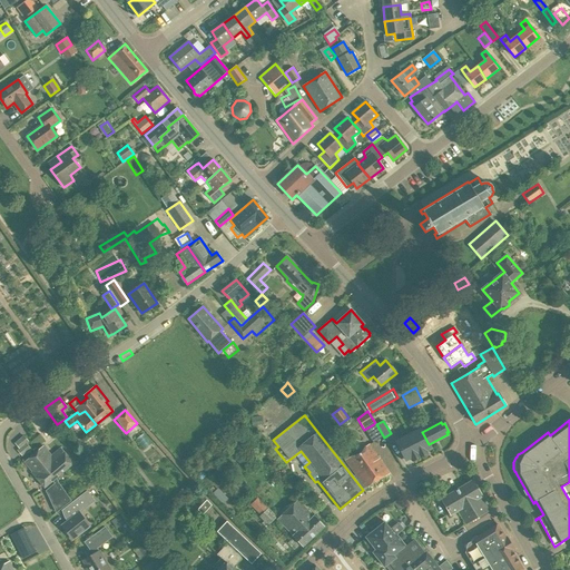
[(58,433),(50,424),(43,430),(52,439),(58,433)]
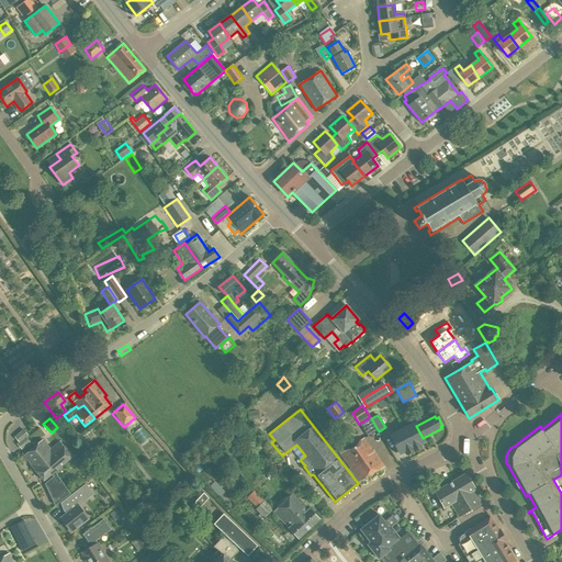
[(403,428),(414,450),(420,446),(419,445),(425,441),(423,438),(416,426),(415,423),(403,428)]
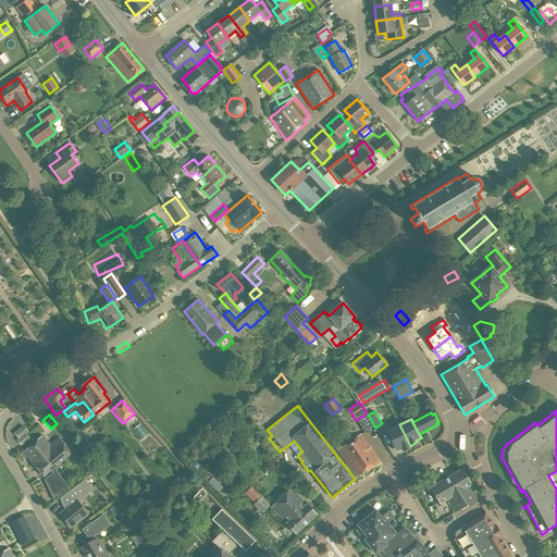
[(403,449),(410,446),(399,424),(387,431),(397,450),(401,447),(403,449)]
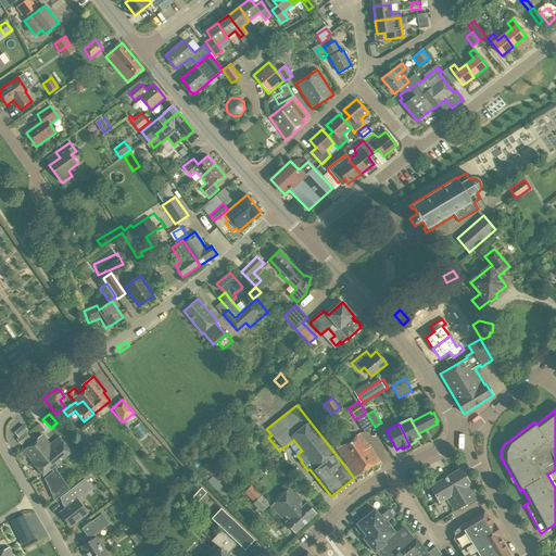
[(27,430),(23,426),(15,432),(20,438),(25,432),(27,430)]
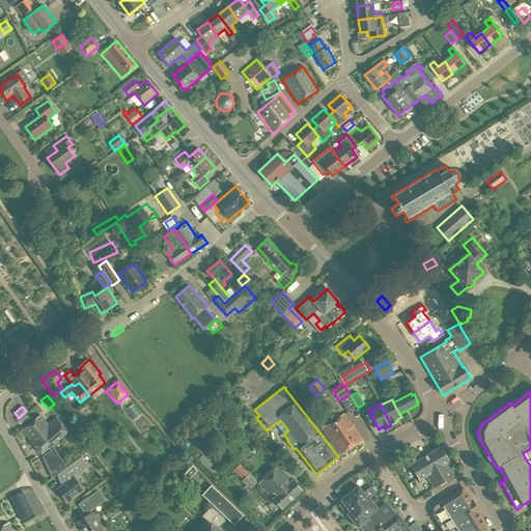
[(339,455),(340,455),(363,442),(344,414),(323,428),(320,429),(339,455)]
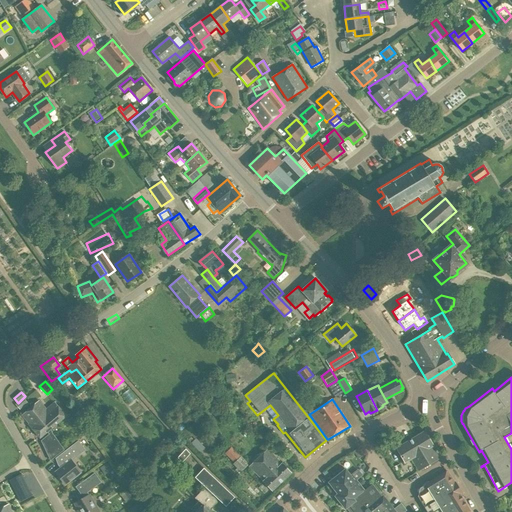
[(45,410),(38,401),(30,407),(50,430),(65,416),(54,403),(45,410)]
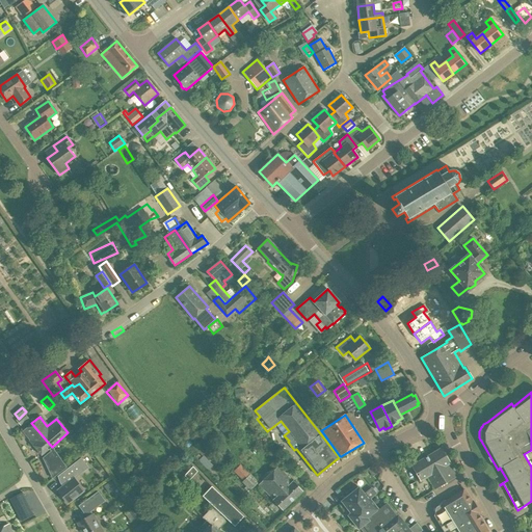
[(79,428),(83,424),(79,418),(74,422),(79,428)]
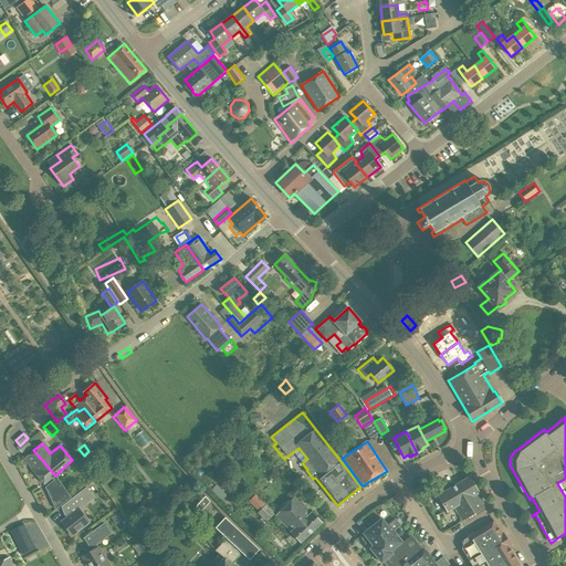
[(55,475),(33,450),(23,460),(31,469),(31,470),(44,485),(52,478),(54,481),(45,489),(55,509),(71,496),(55,475)]
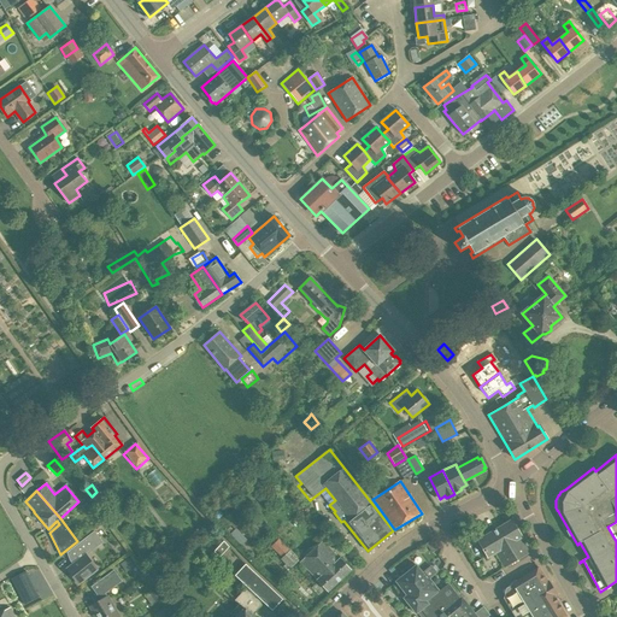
[(223,526),(229,521),(218,510),(213,515),(223,526)]
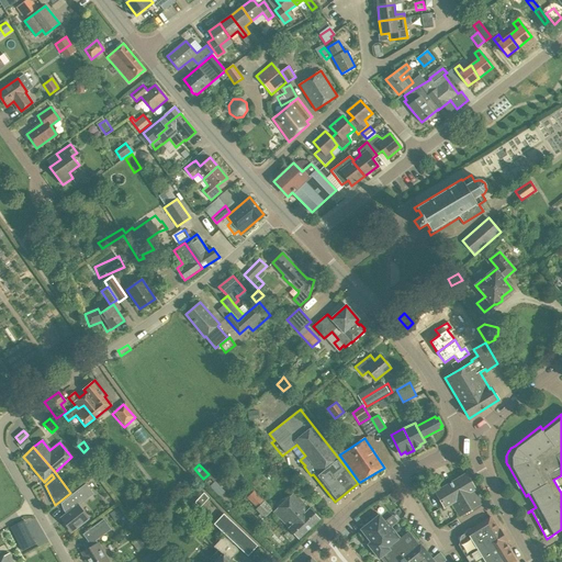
[(482,504),(474,490),(474,489),(467,474),(436,493),(444,507),(450,503),(459,518),(482,504)]
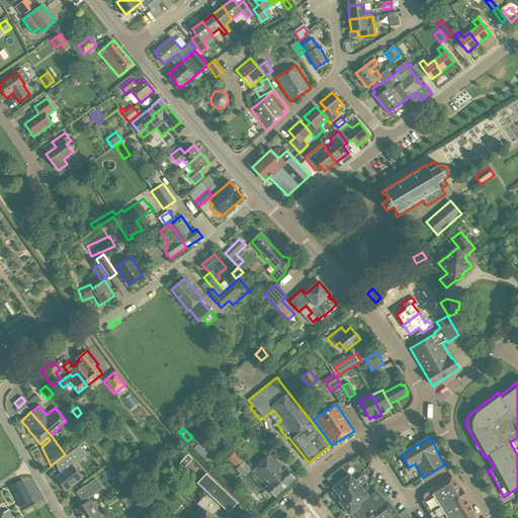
[(152,464),(169,447),(166,444),(149,461),(152,464)]
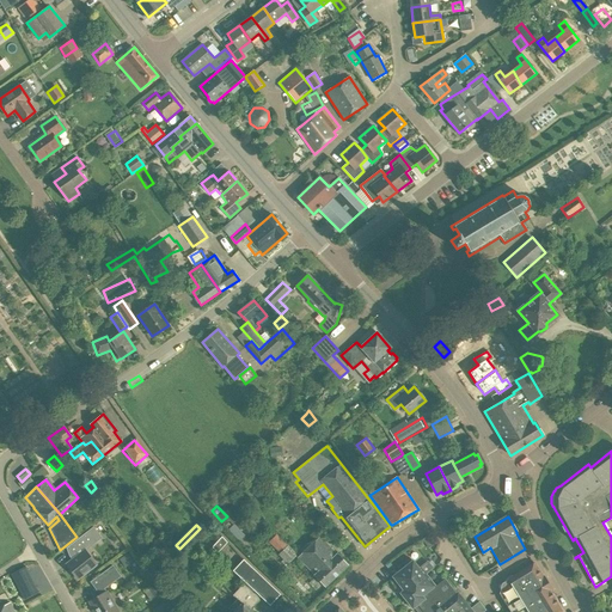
[(239,542),(245,536),(234,525),(228,530),(239,542)]
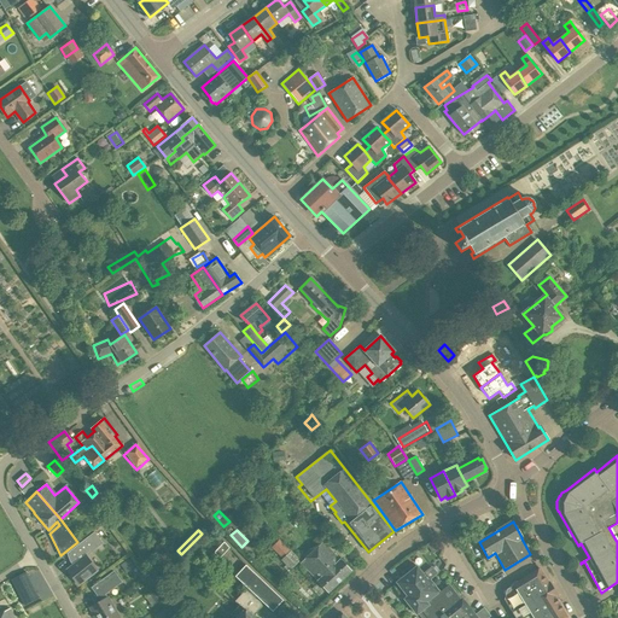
[(79,584),(98,570),(87,555),(104,543),(94,531),(66,553),(74,561),(73,564),(74,565),(68,570),(79,584)]
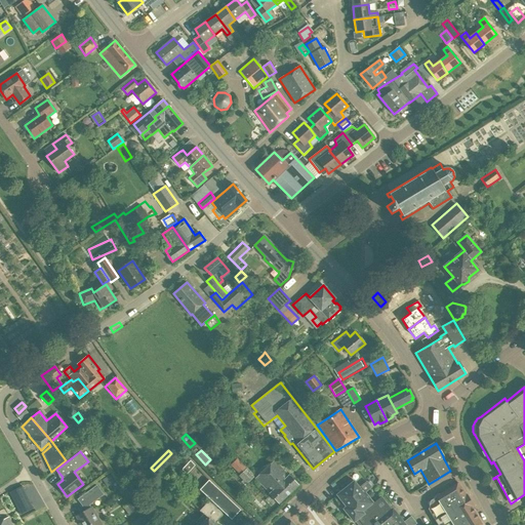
[(132,462),(127,456),(125,457),(135,472),(139,469),(134,461),(132,462)]
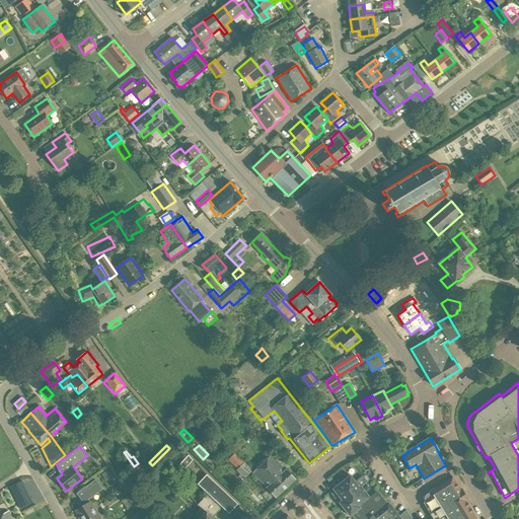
[(243,463),(234,453),(228,459),(237,469),(235,470),(243,478),(252,470),(244,462),(243,463)]
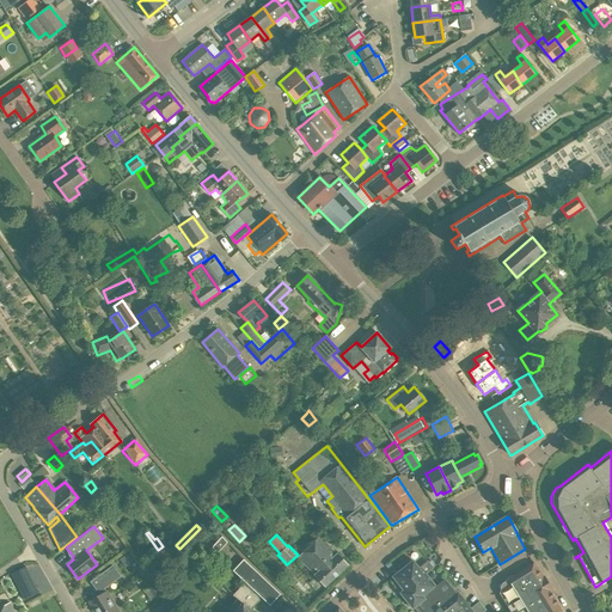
[(336,555),(320,537),(298,558),(314,575),(314,576),(325,587),(348,565),(337,554),(336,555)]
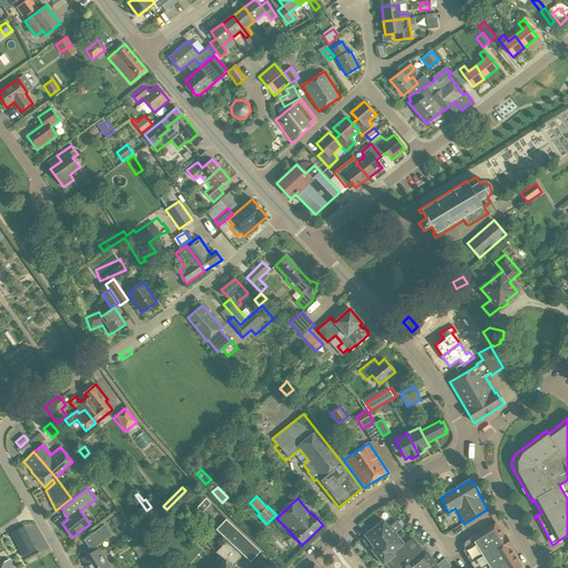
[(202,513),(211,504),(205,499),(196,508),(202,513)]
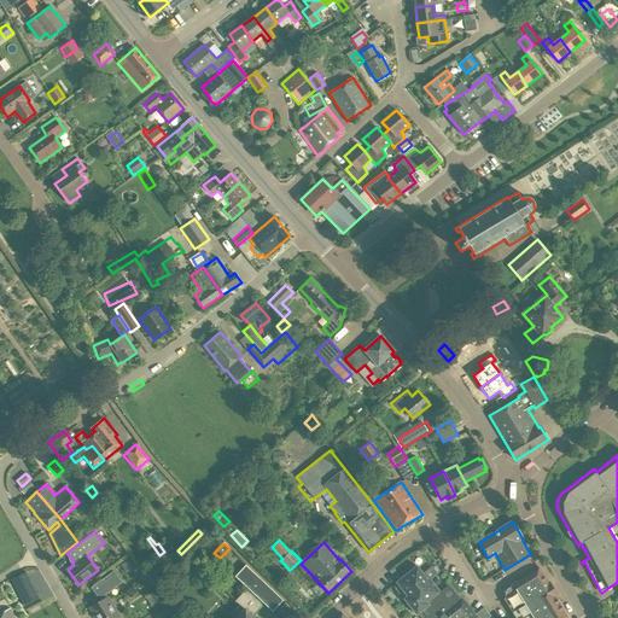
[(415,564),(407,570),(410,573),(397,583),(409,596),(406,600),(417,614),(418,613),(421,617),(426,617),(433,613),(426,602),(438,593),(439,592),(430,579),(438,573),(432,566),(423,573),(415,564)]
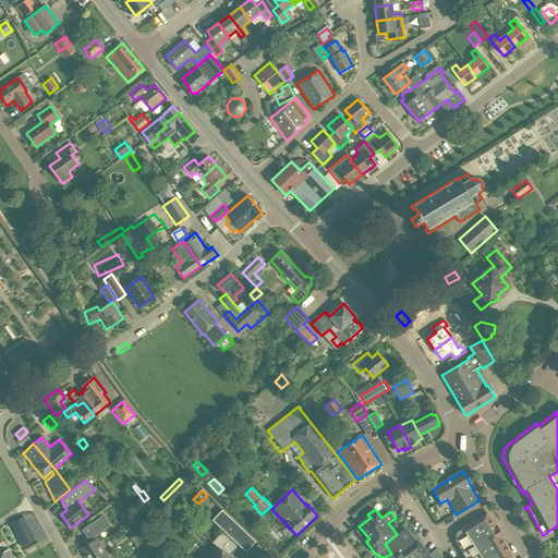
[(510,557),(511,556),(500,538),(501,537),(487,513),(457,532),(455,542),(463,557),(510,557)]
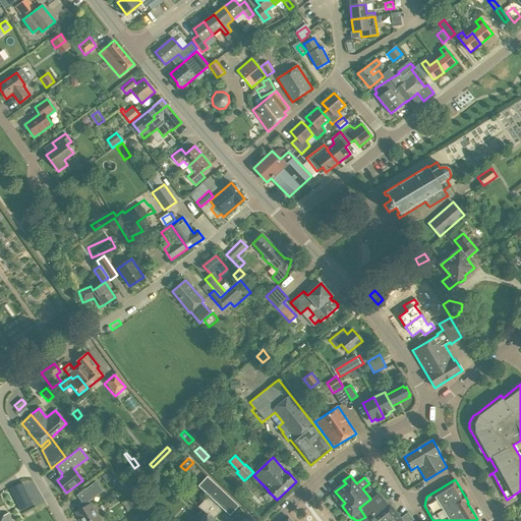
[(91,504),(89,501),(103,490),(96,481),(76,496),(81,502),(77,505),(80,510),(76,513),(80,520),(100,520),(91,504)]
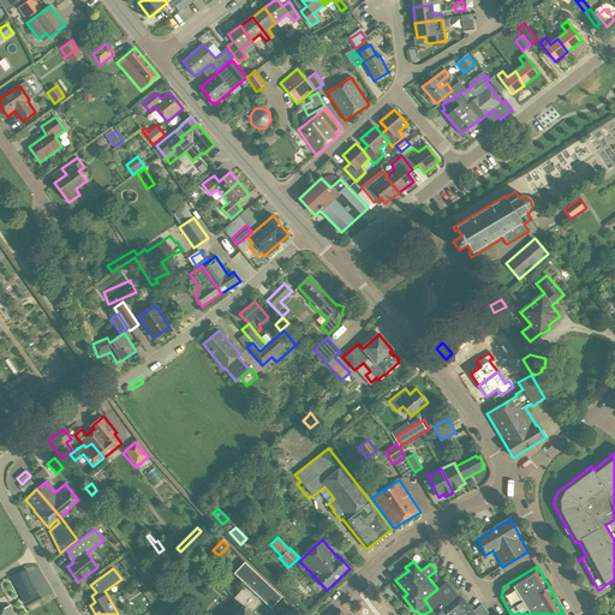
[(273,604),(282,596),(268,580),(258,590),(273,604)]
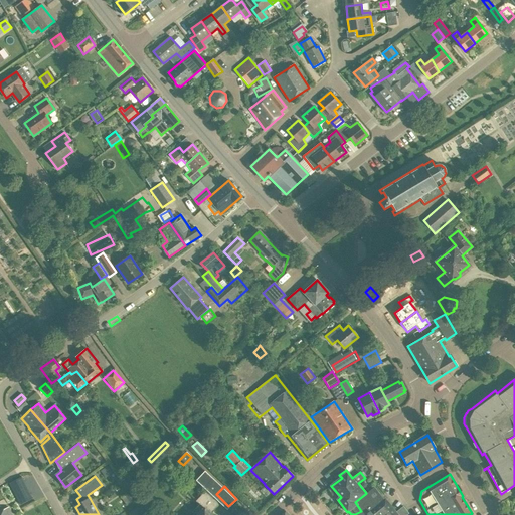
[(32,498),(27,487),(15,494),(20,504),(32,498)]
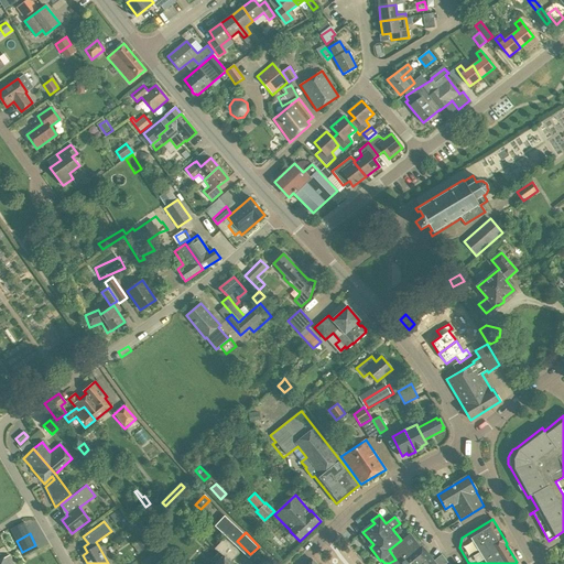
[(421,548),(410,533),(401,540),(400,541),(389,550),(396,560),(389,563),(445,563),(448,562),(442,554),(433,561),(422,548),(421,548)]
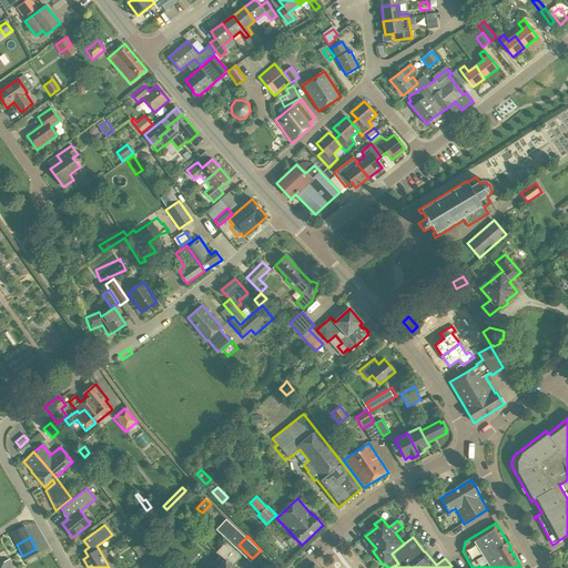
[(143,556),(150,551),(143,543),(138,547),(143,556)]
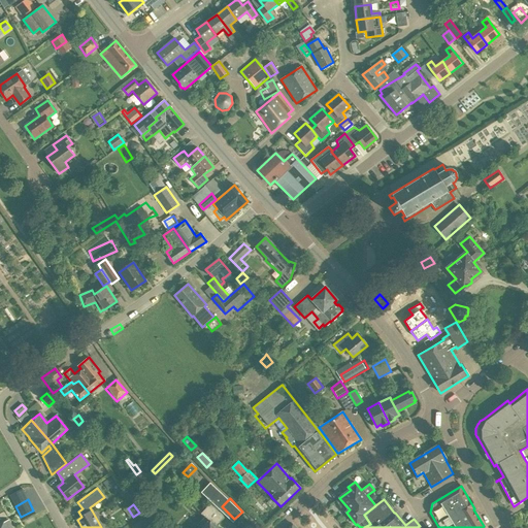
[(216,527),(215,527),(224,518),(209,504),(201,514),(204,517),(197,525),(200,527),(216,527)]
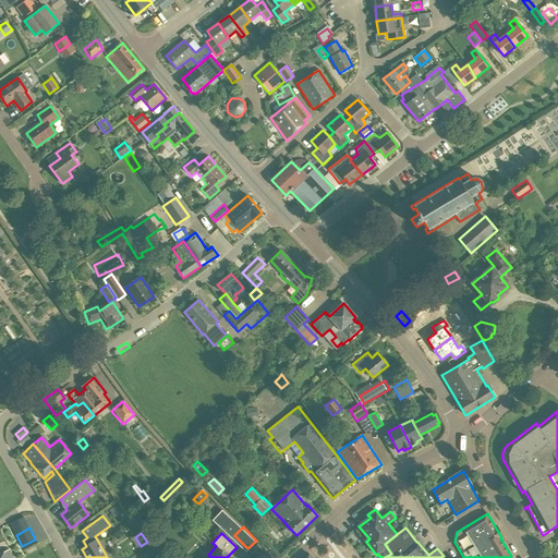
[(155,557),(159,555),(150,545),(145,549),(146,550),(140,555),(141,557),(146,557),(152,555),(154,557),(155,557)]
